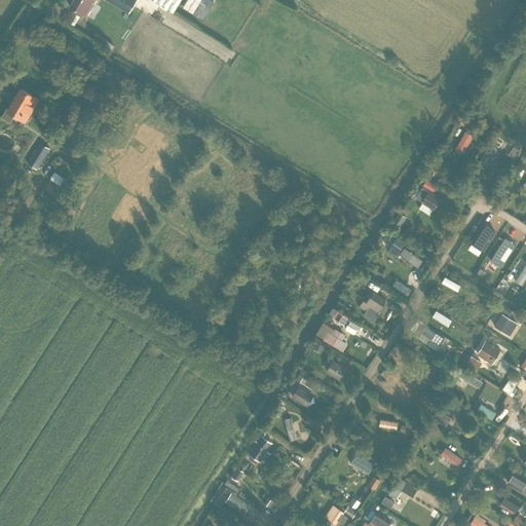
[(96,0),(71,0),(69,5),(86,16),(96,0)]
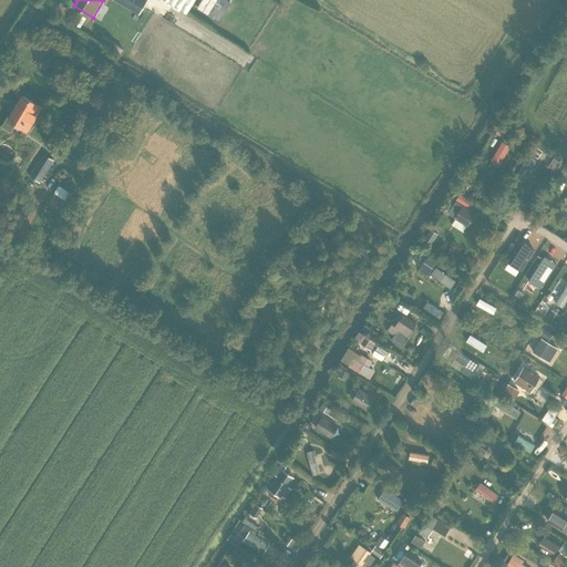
[(166,0),(186,12),(194,0),(166,0)]
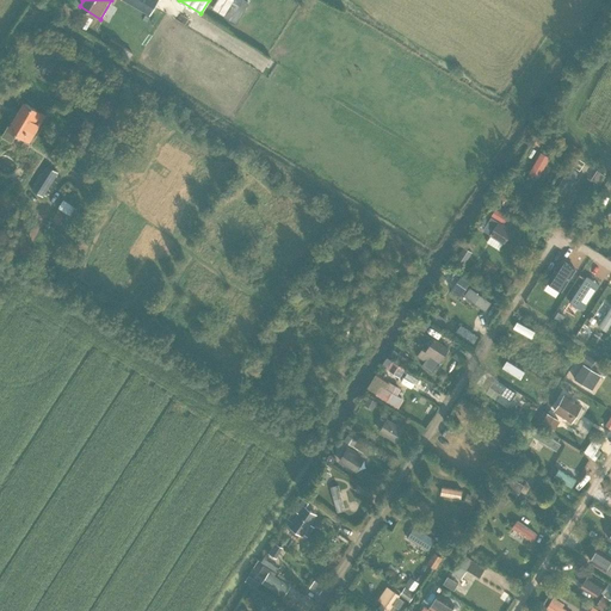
[(7,127),(1,136),(11,142),(17,133),(29,140),(44,113),(25,102),(10,128),(7,127)]
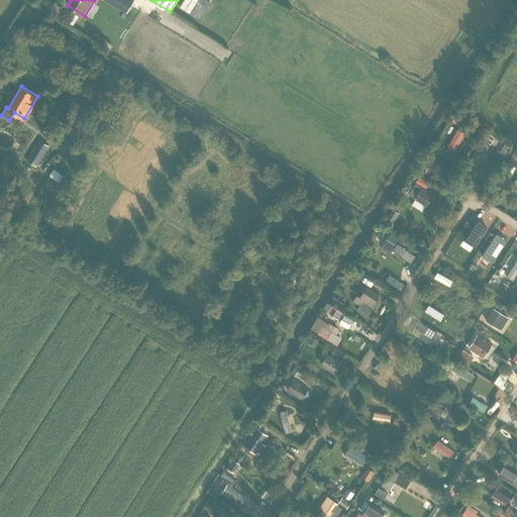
[(458,126),(448,144),(456,148),(467,131),(458,126)]
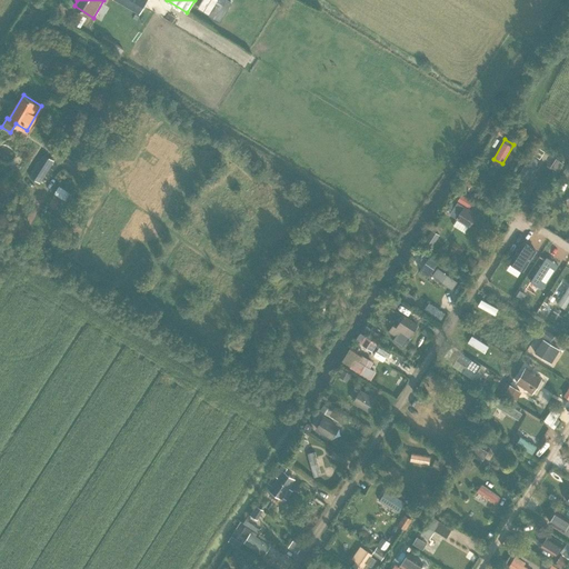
[(532,151),(518,175),(527,180),(541,157),(532,151)]
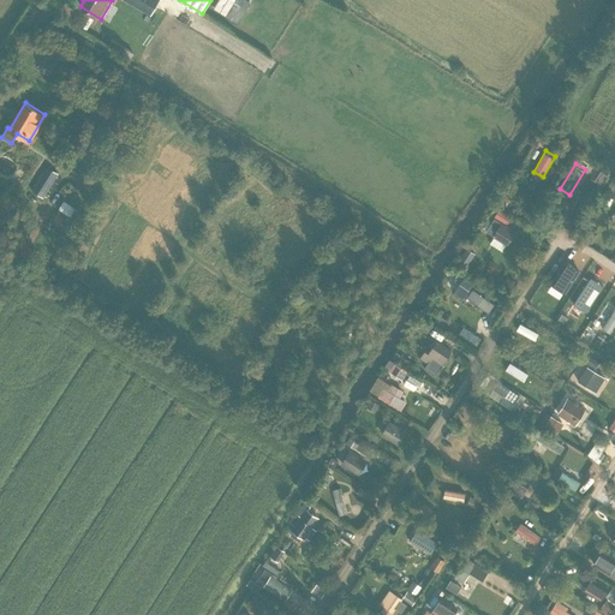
[(59,173),(47,166),(31,191),(42,197),(59,173)]
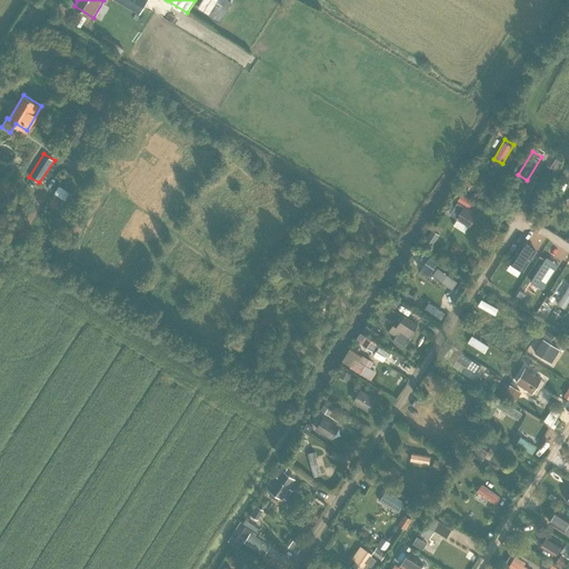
[(60,192),(63,187),(56,183),(52,189),(60,192)]
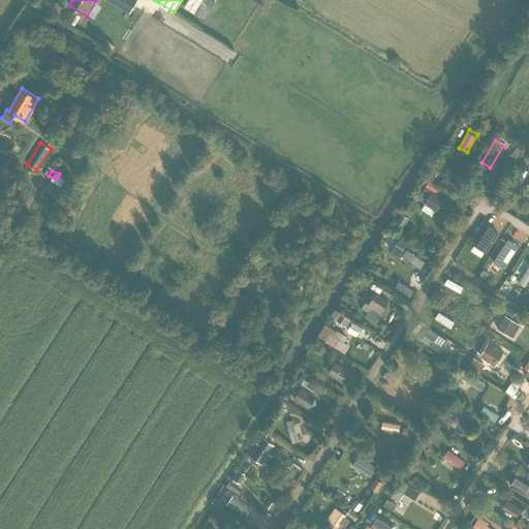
[(439,187),(429,180),(425,186),(436,192),(439,187)]
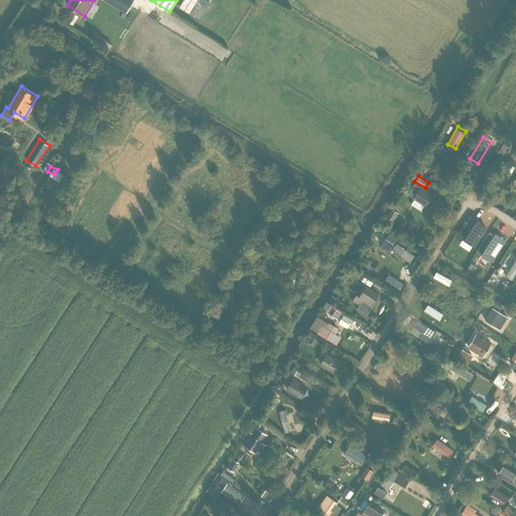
[(413,198),(415,199),(425,206),(432,195),(420,186),(418,190),(412,186),(407,194),(413,198)]
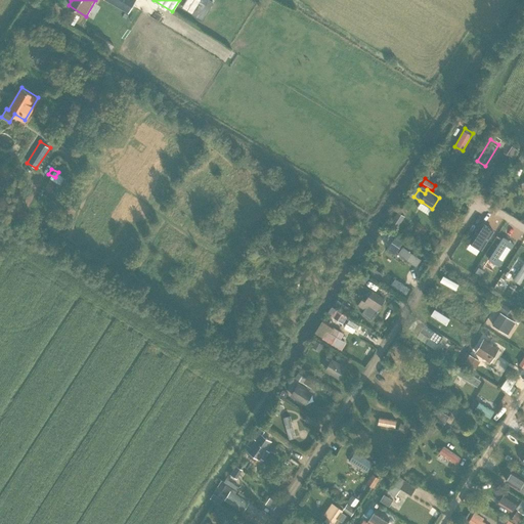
[(404,216),(397,211),(390,221),(397,226),(404,216)]
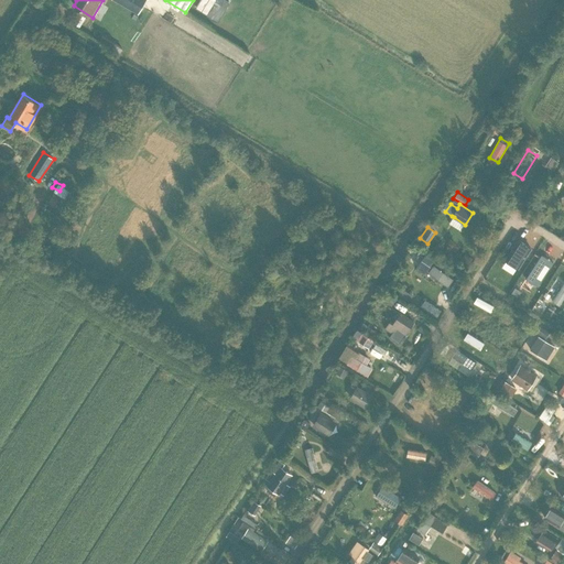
[(518,239),(505,260),(518,269),(532,248),(518,239)]
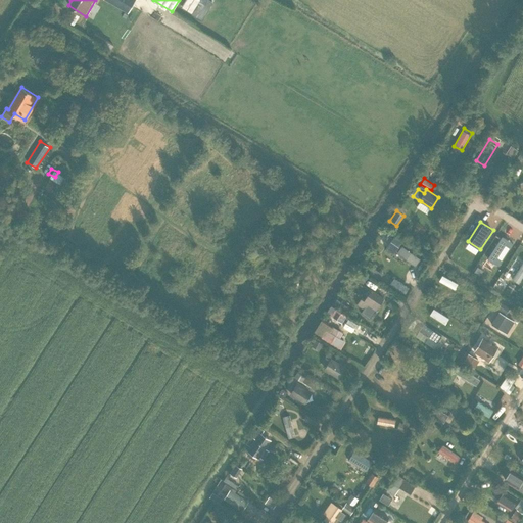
[(403,242),(397,251),(418,265),(424,255),(403,242)]
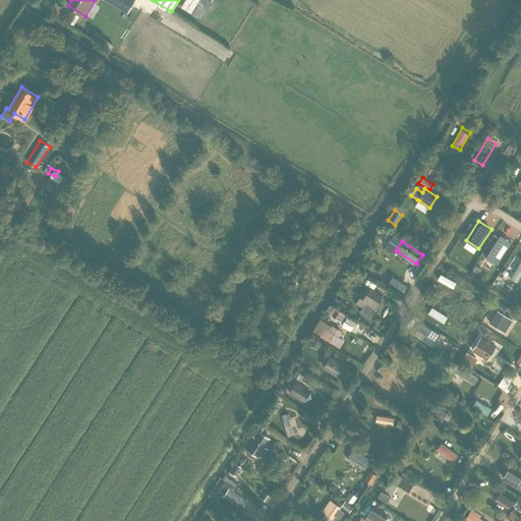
[(442,273),(438,279),(452,287),(456,281),(442,273)]
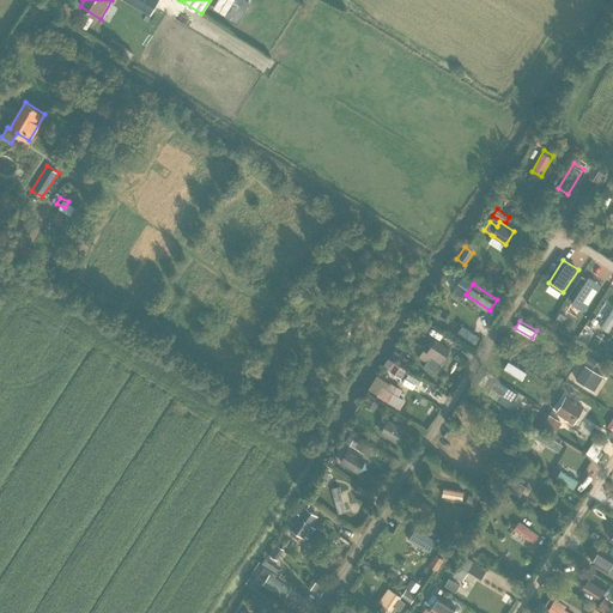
[(437,337),(441,332),(430,326),(426,331),(437,337)]
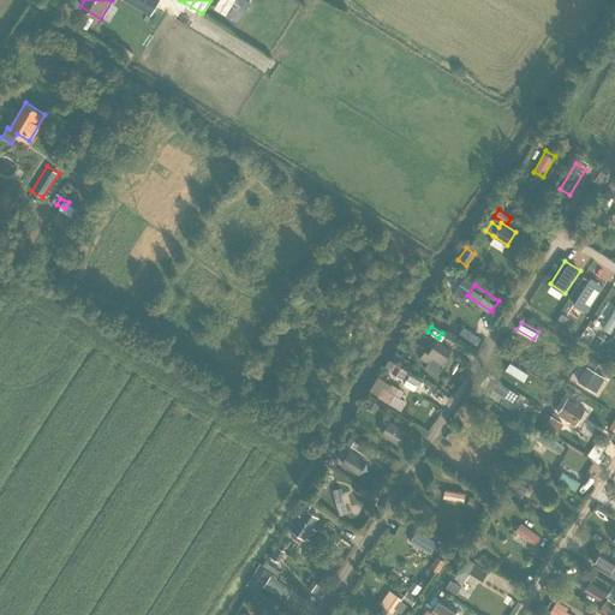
[(431,357),(442,363),(451,351),(436,341),(430,351),(427,348),(421,358),(428,363),(431,357)]
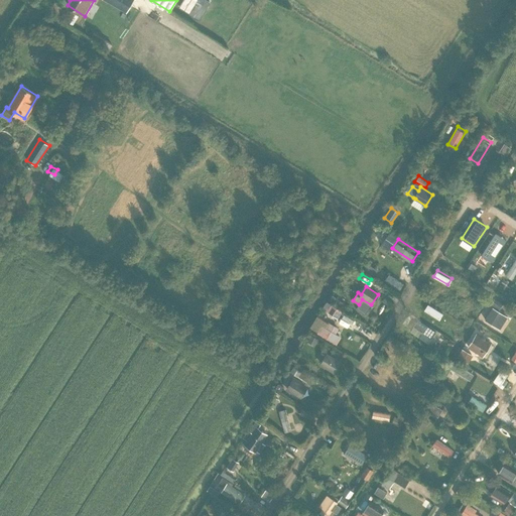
[(338,318),(342,311),(332,304),(327,312),(338,318)]
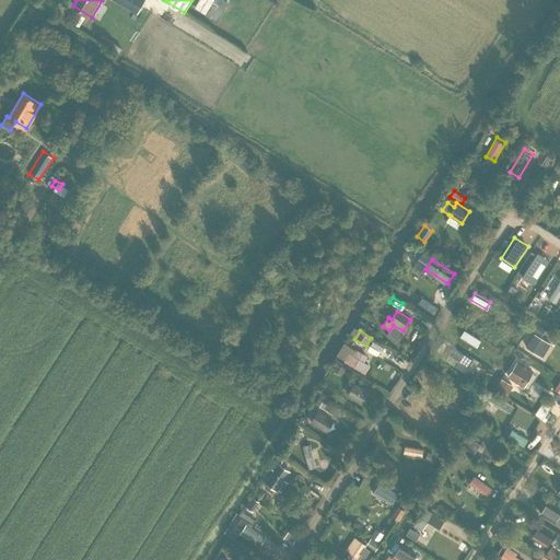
[(551,343),(534,333),(525,347),(543,358),(551,343)]
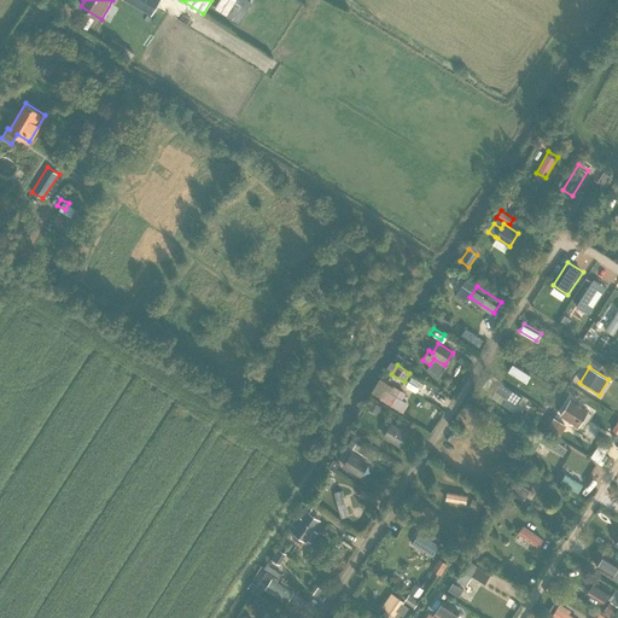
[(406,392),(394,385),(390,391),(385,389),(379,398),(402,412),(408,403),(401,398),(406,392)]
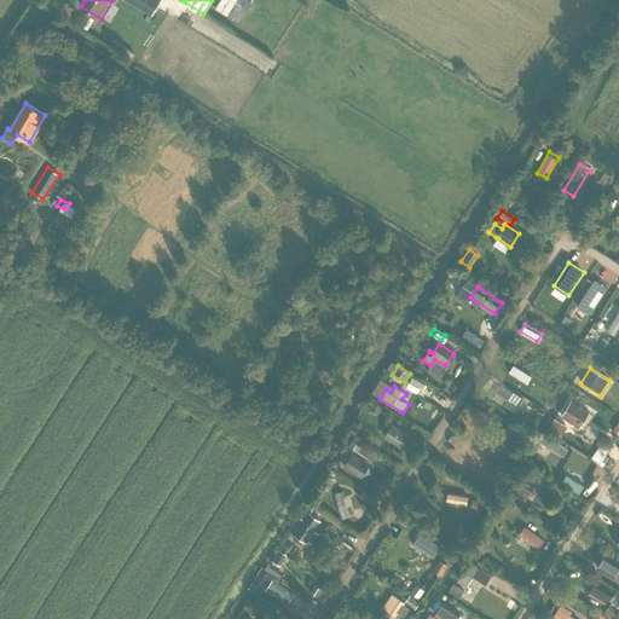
[(571,401),(561,415),(576,424),(585,410),(571,401)]
